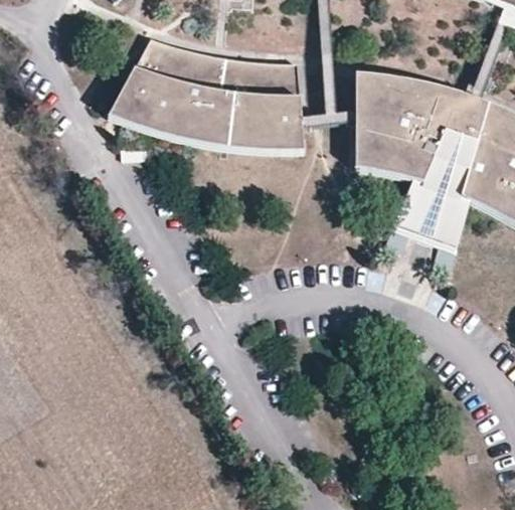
[(321,0),(323,28),(331,27),(329,0),(321,0)]
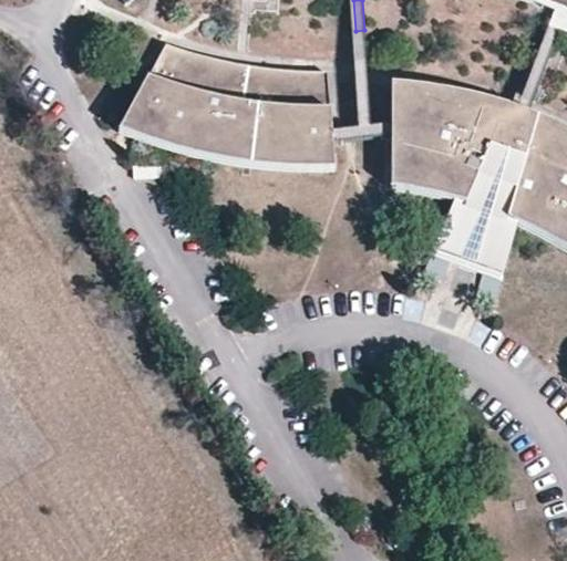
[(566,6),(556,2),(549,24),(566,30),(566,6)]
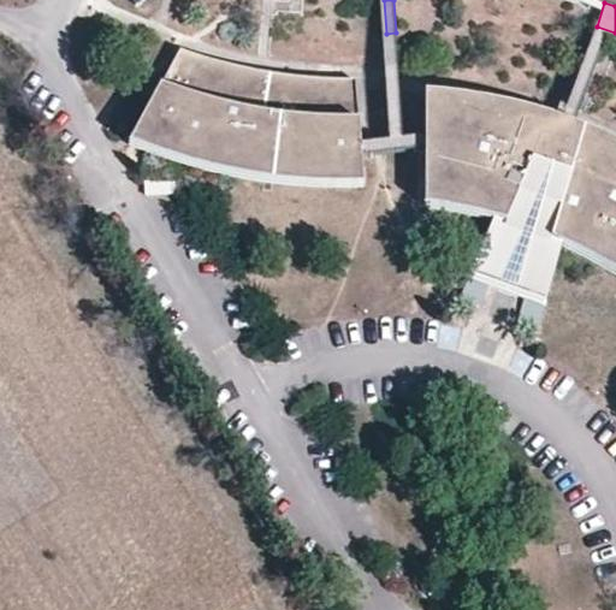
[(224,54),(183,40),(132,131),(164,146),(205,161),(242,169),(294,177),(363,175),(355,70),(303,70),(264,66),(224,54)]
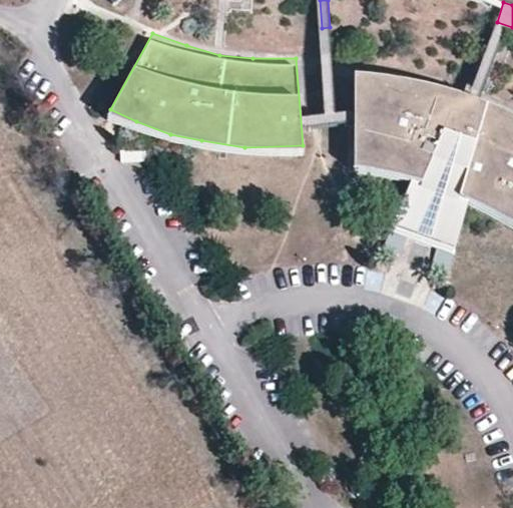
[(352,73),(353,93),(414,97),(453,107),(491,120),(512,131),(512,108),(498,102),(470,91),(429,80),(400,75),(352,73)]
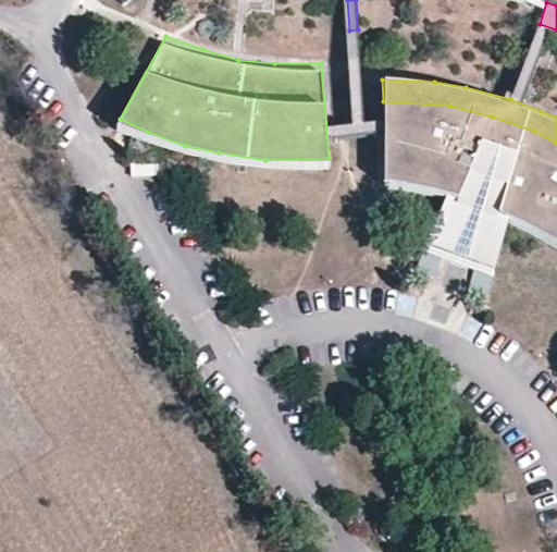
[(463,291),(484,299),(511,215),(556,238),(556,143),(533,131),(492,117),(449,106),(383,101),(384,183),(413,185),(443,191),(409,268),(432,278),(446,241),(472,249),(463,291)]
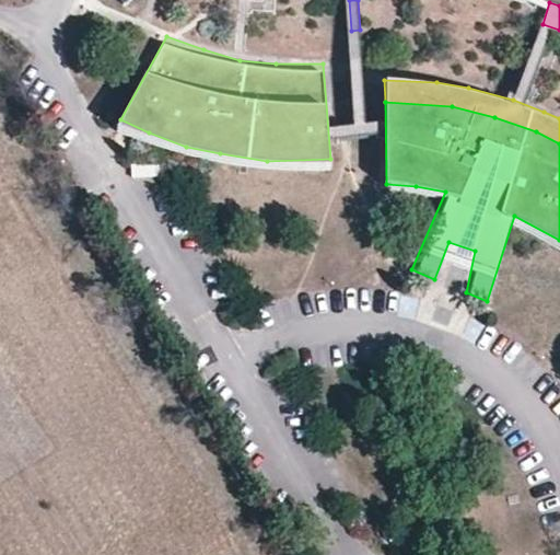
All buildings are outlined.
